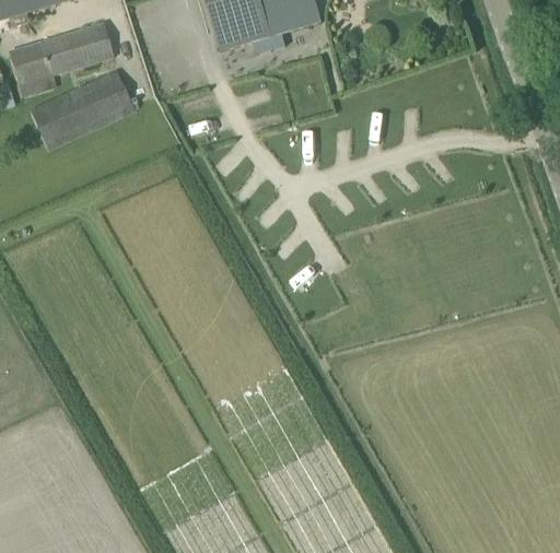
[(0,0),(0,13),(8,12),(11,25),(28,20),(25,7),(42,1),(45,0),(0,0)]
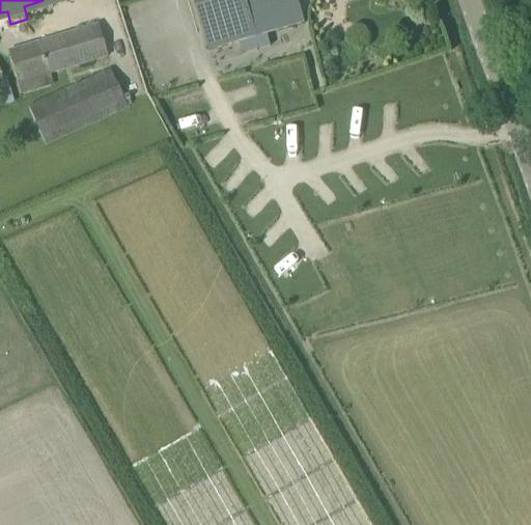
[(195,0),(208,46),(304,19),(299,0),(195,0)]
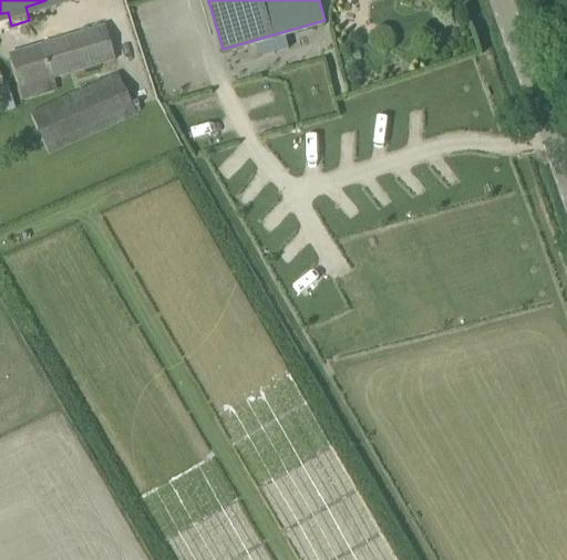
[(52,74),(114,56),(105,22),(8,49),(21,96),(55,87),(52,74)]
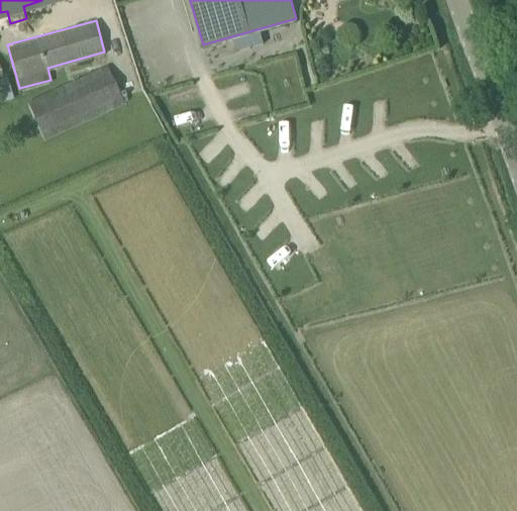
[(45,136),(123,100),(106,63),(28,100),(45,136)]
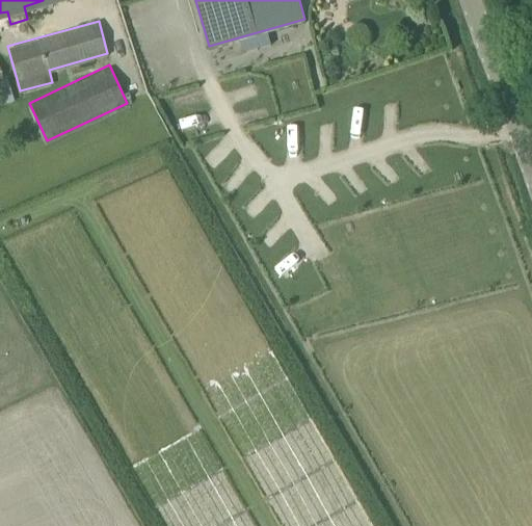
[(5,74),(0,75),(0,74),(0,99),(1,103),(14,99),(5,74)]
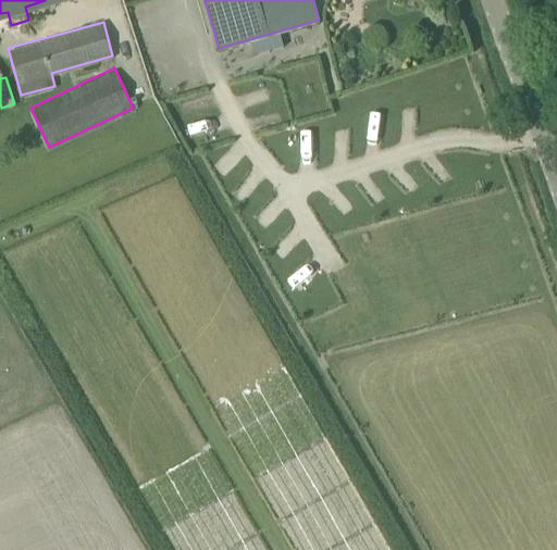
All buildings are outlined.
